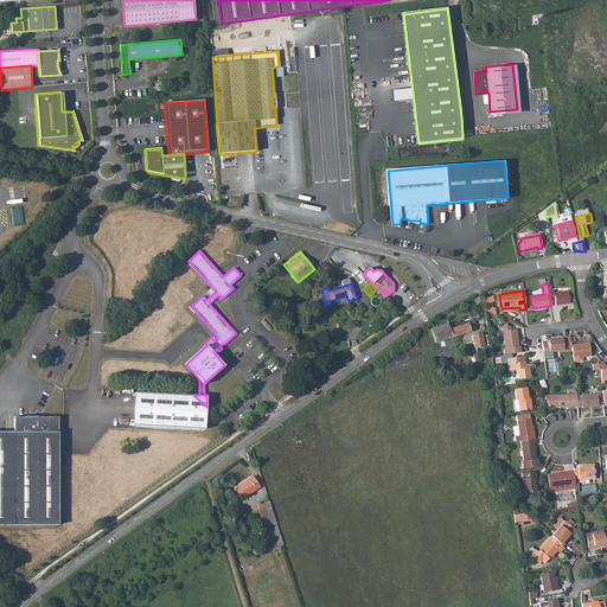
[(554,291),(549,292),(549,298),(554,296),(555,300),(555,306),(569,304),(568,292),(554,293),(554,291)]
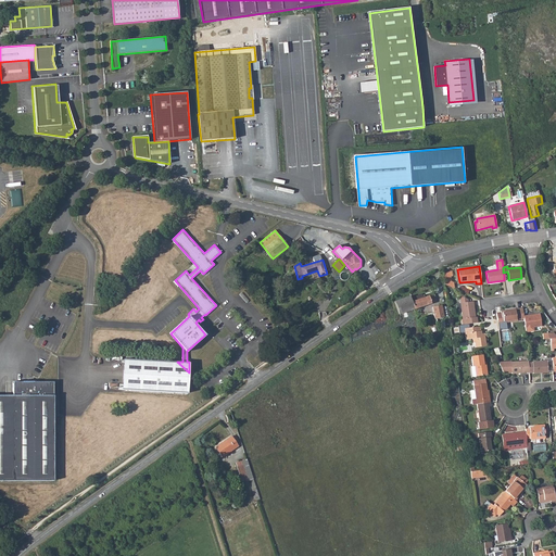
[(452,272),(443,275),(444,282),(444,285),(452,288),(454,289),(453,282),(451,282),(451,277),(453,276),(452,272)]
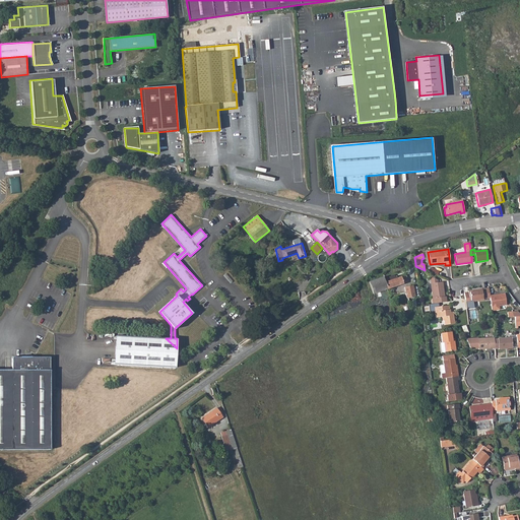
[(383,276),(369,281),(373,294),(408,280),(405,274),(395,278),(393,275),(386,277),(387,280),(385,281),(383,276)]
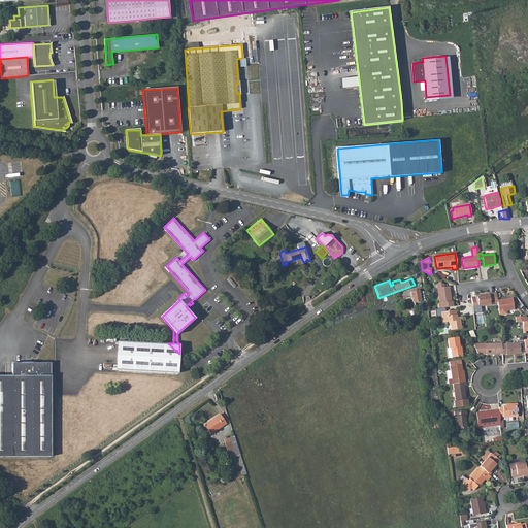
[(438,303),(439,308),(453,306),(453,301),(452,301),(450,287),(444,287),(443,284),(440,283),(436,284),(439,303),(438,303)]
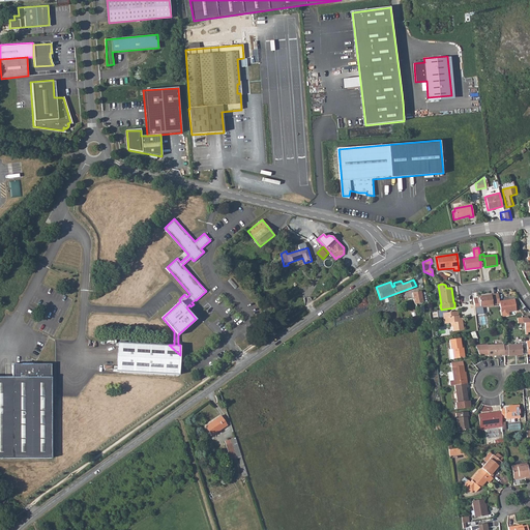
[(412,292),(414,303),(420,302),(422,301),(420,291),(412,292)]
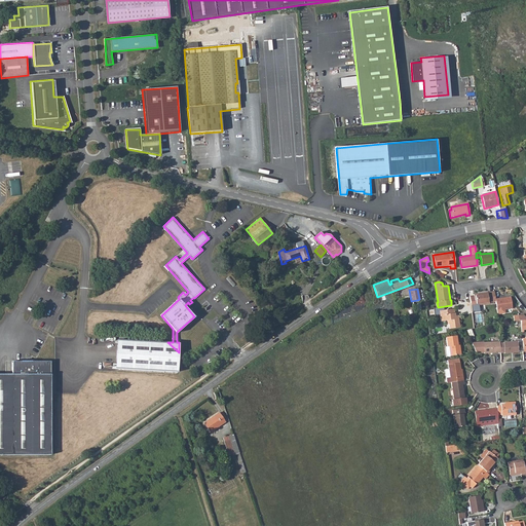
[(474,296),(470,296),(472,312),(476,311),(475,305),(495,302),(495,299),(494,292),(474,295),(474,296)]
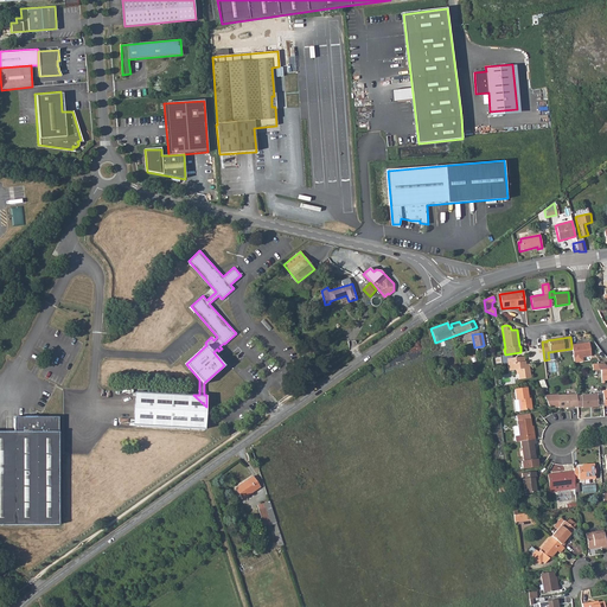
[(589,343),(572,345),(572,349),(574,363),(583,362),(582,357),(590,356),(589,343)]
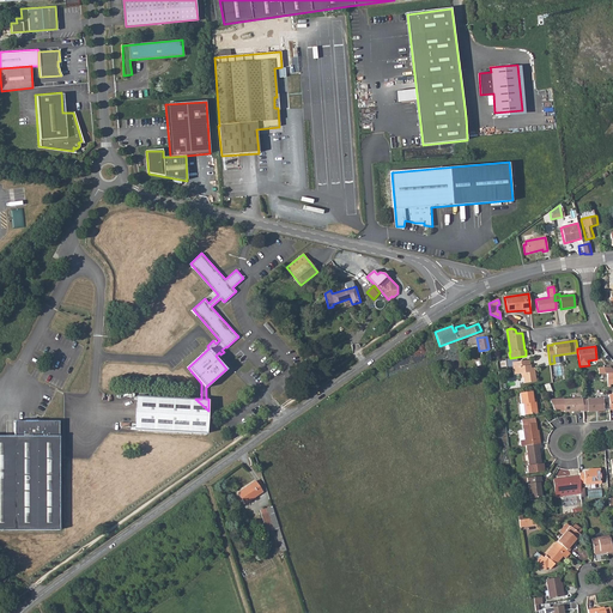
[(486,350),(479,351),(485,372),(492,371),(486,350)]
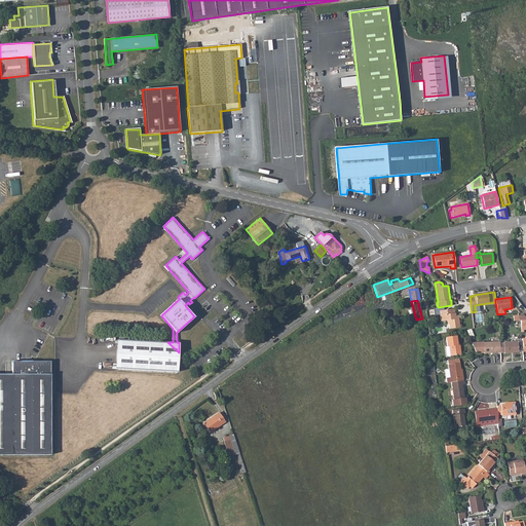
[(454,309),(439,311),(441,321),(447,321),(448,325),(449,325),(449,329),(459,327),(458,315),(454,315),(454,313),(454,309)]
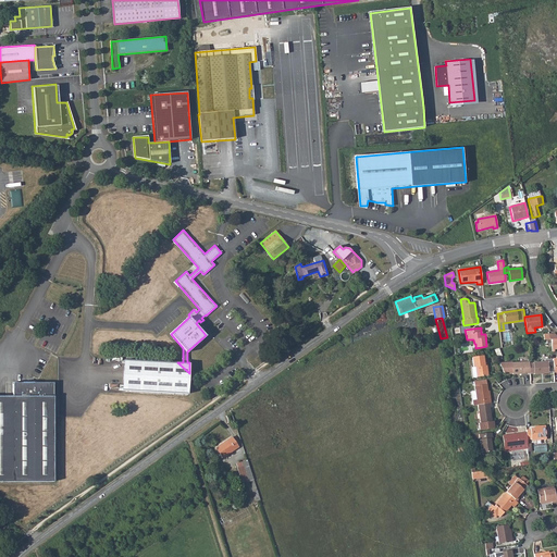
[(472,357),(473,368),(475,367),(477,378),(487,375),(486,366),(484,366),(484,362),(483,356),(472,357)]
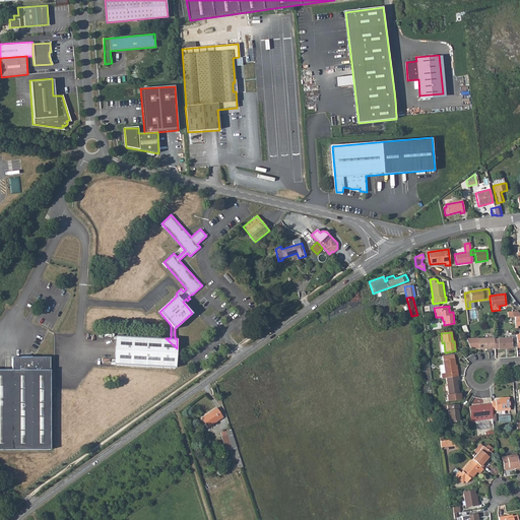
[(177,348),(166,338),(118,337),(118,360),(114,360),(114,365),(176,366),(177,348)]
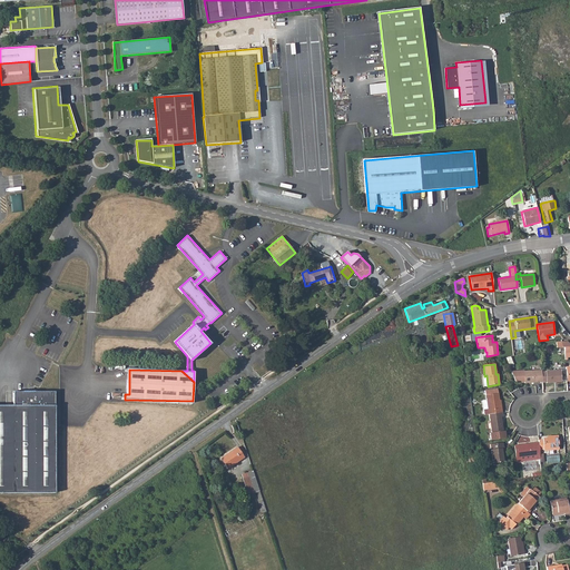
[(546,372),(541,372),(542,382),(542,383),(547,383),(553,383),(553,381),(561,381),(567,381),(566,370),(546,371),(546,372)]
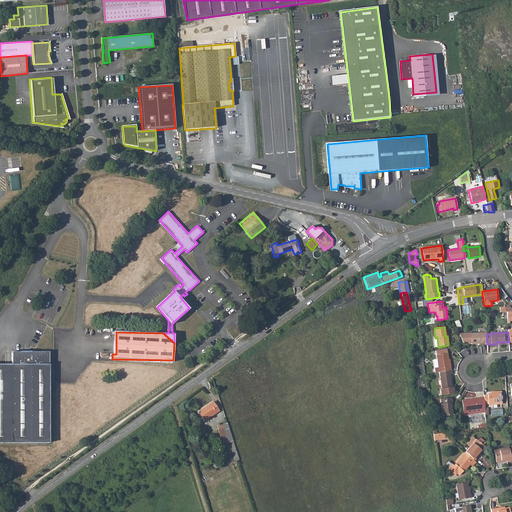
[(470,333),(459,334),(463,344),(471,343),(471,344),(487,343),(486,334),(486,333),(470,334),(470,333)]
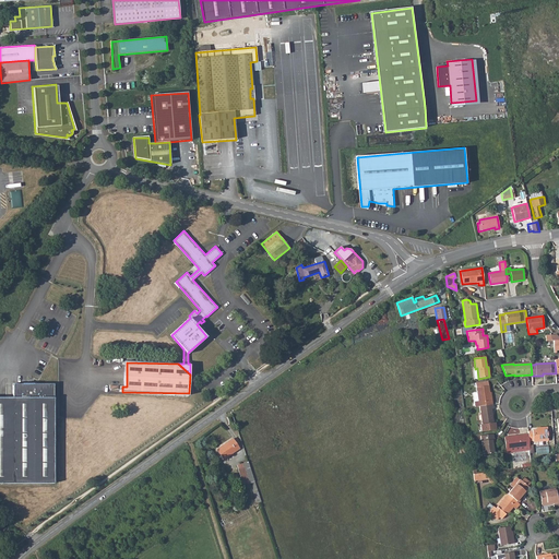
[(451,376),(444,377),(448,396),(454,395),(451,376)]
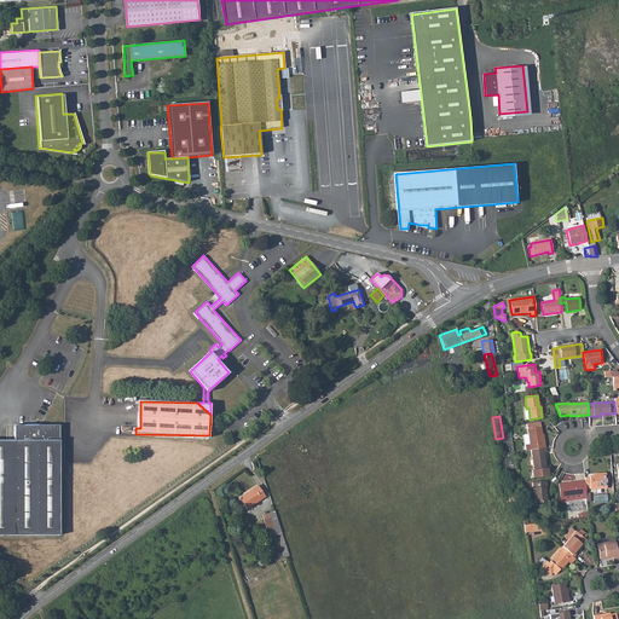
[(537,428),(536,423),(527,424),(528,437),(524,437),(525,446),(530,445),(530,450),(531,450),(545,449),(545,443),(543,443),(542,434),(541,427),(537,428)]
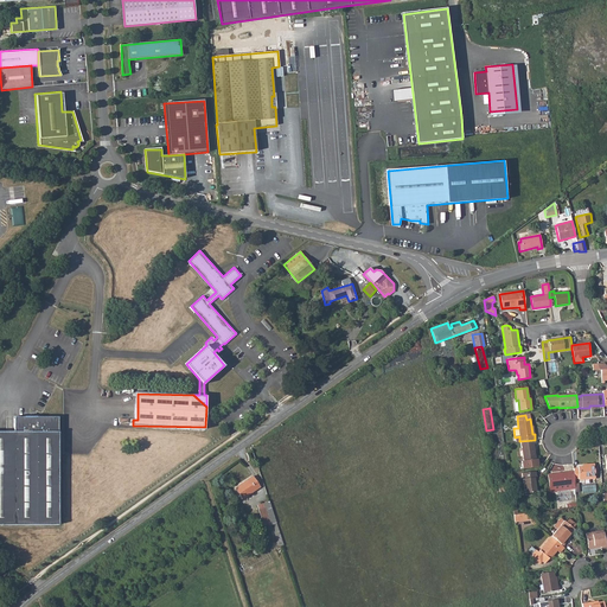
[(0,524),(62,525),(62,417),(39,416),(18,416),(18,432),(0,430),(0,524)]
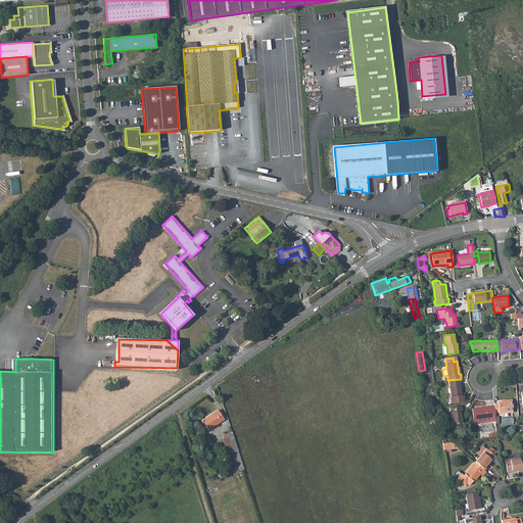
[(461,379),(448,380),(450,397),(449,397),(449,403),(464,401),(463,395),(462,395),(460,383),(462,383),(461,379)]
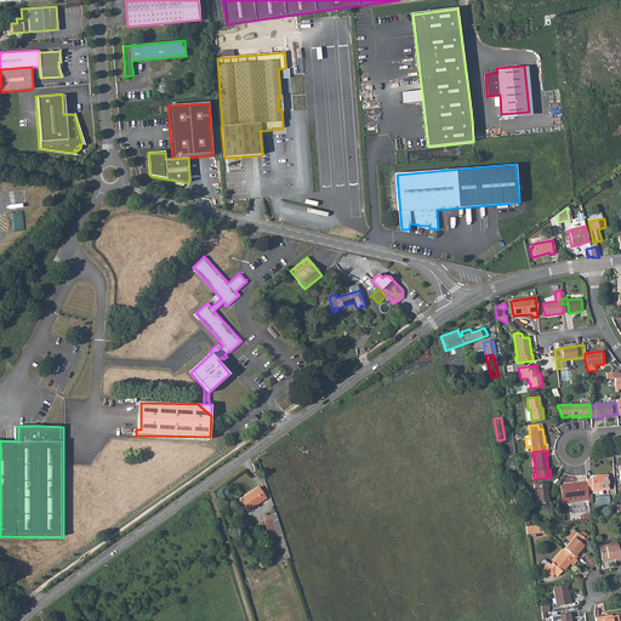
[(591,479),(587,479),(587,483),(587,489),(592,489),(592,491),(609,490),(608,476),(598,476),(598,478),(591,478),(591,479)]
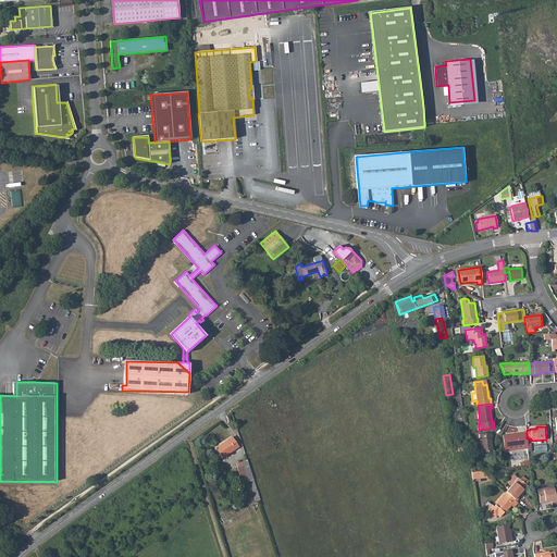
[(492,452),(490,438),(492,438),(492,433),(479,434),(481,453),(492,452)]
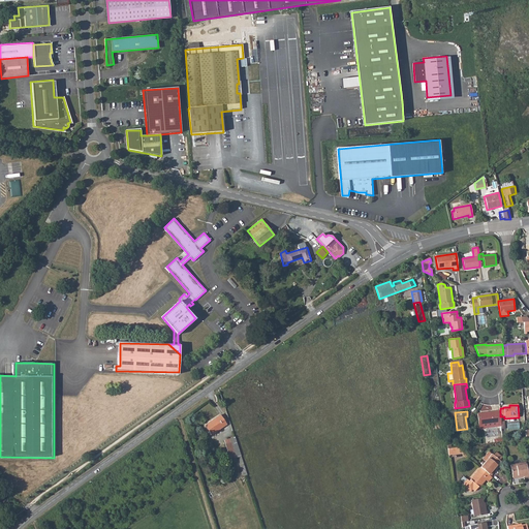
[(500,411),(477,413),(478,429),(484,429),(484,428),(484,424),(497,423),(497,427),(501,426),(501,422),(500,416),(500,411)]
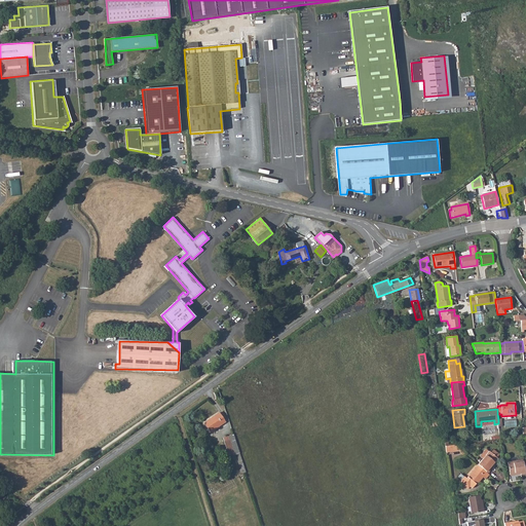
[(219,412),(203,422),(211,433),(225,422),(219,412)]
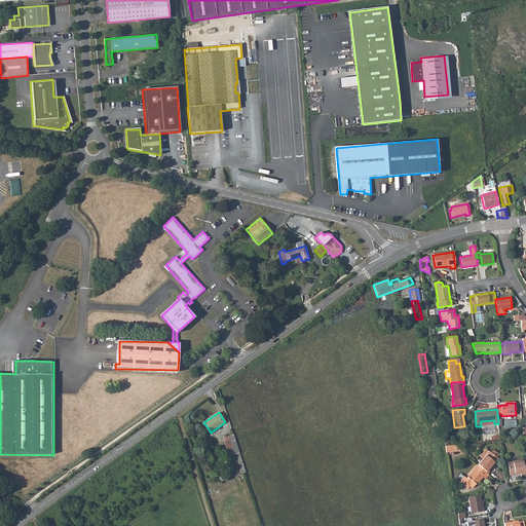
[(243,463),(233,435),(224,438),(229,456),(236,454),(238,460),(237,461),(239,464),(243,463)]
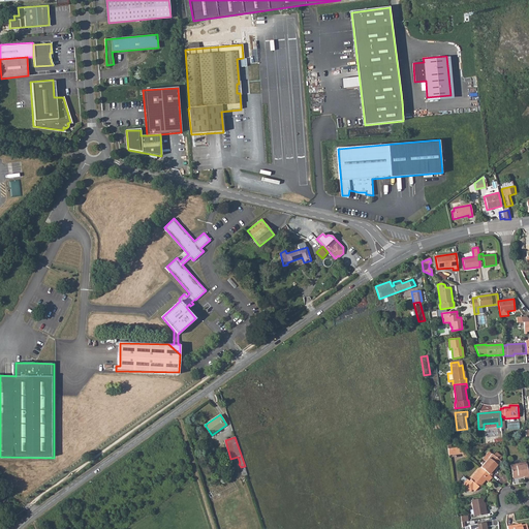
[(491,455),(480,467),(490,476),(493,472),(491,471),(496,465),(497,466),(501,461),(492,454),(491,455)]
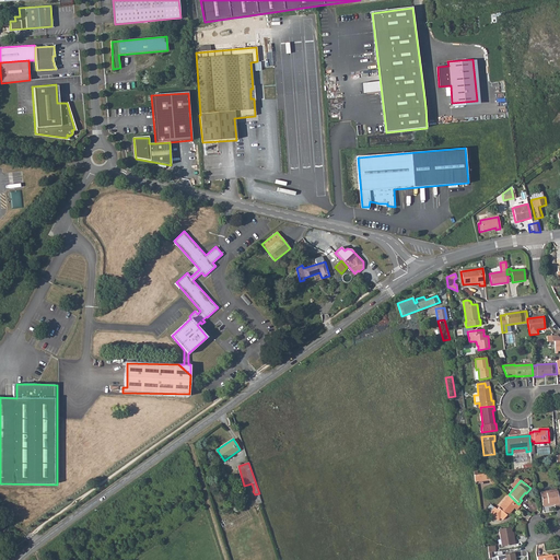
[(556,490),(540,492),(543,506),(548,505),(548,504),(555,503),(555,505),(559,504),(559,491),(557,492),(556,490)]
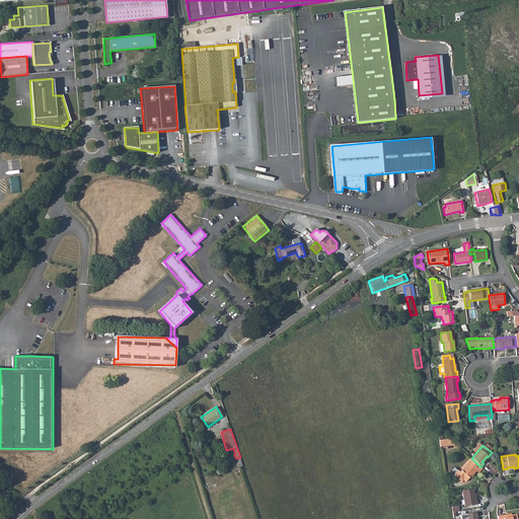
[(478,472),(482,468),(480,467),(471,458),(459,472),(457,469),(454,473),(454,479),(458,483),(461,483),(463,480),(465,482),(475,470),(478,472)]
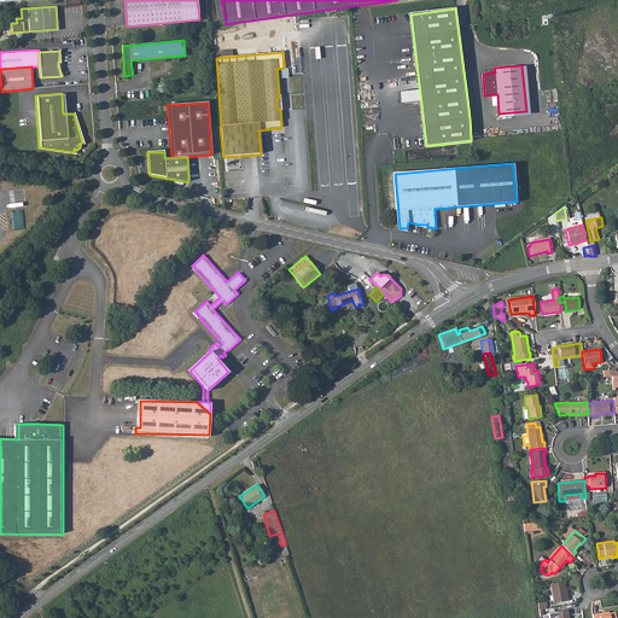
[(566,596),(565,588),(564,582),(551,584),(553,604),(569,601),(567,596),(566,596)]
